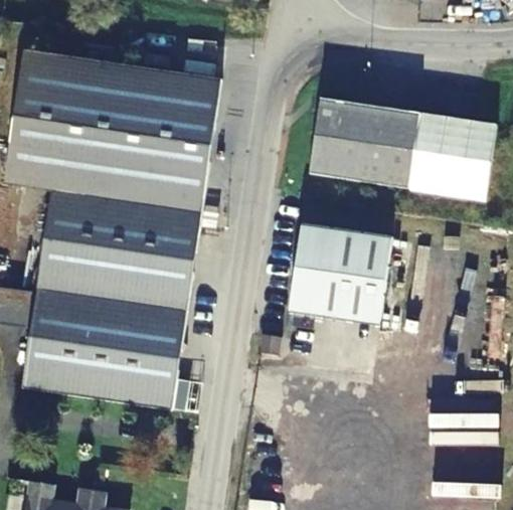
[(50,189),(200,212),(221,78),(23,47),(2,182),(50,189)]
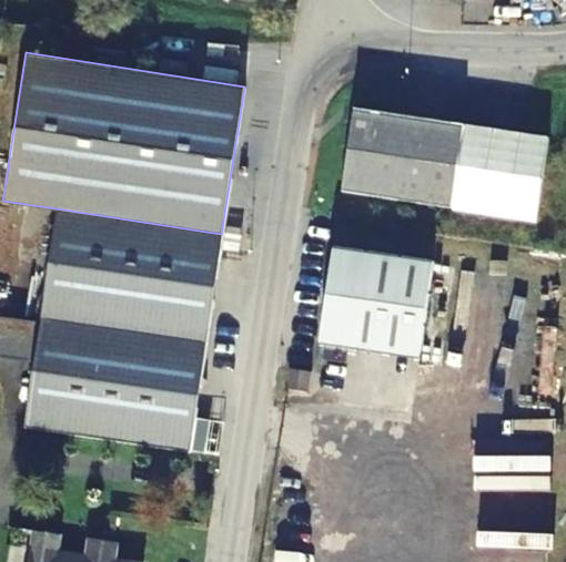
[(163,71),(184,77),(189,62),(167,57),(163,71)]
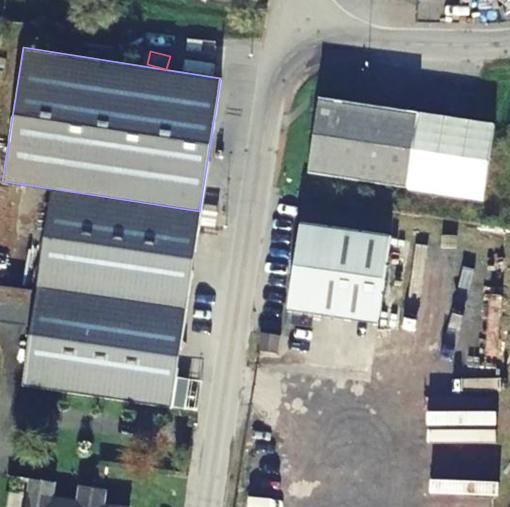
[(417,110),(316,94),(305,167),(406,184),(417,110)]
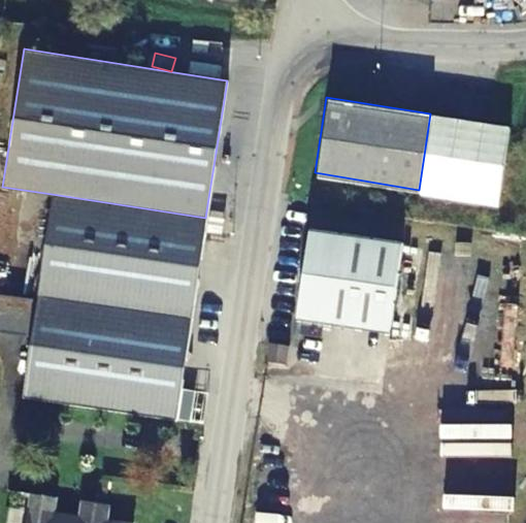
[(430,113),(419,190),(498,202),(510,126),(430,113)]
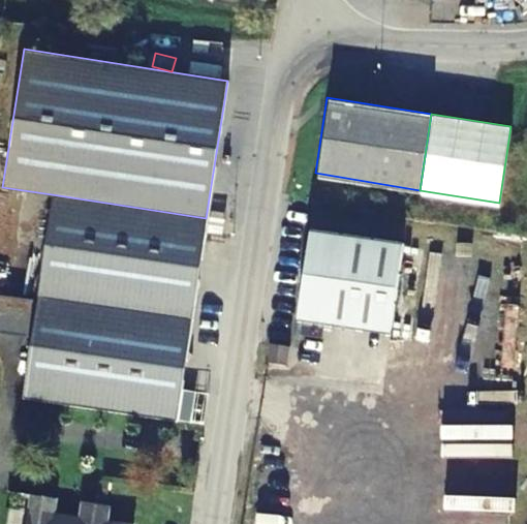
[(206,218),(52,194),(36,295),(191,319),(206,218)]
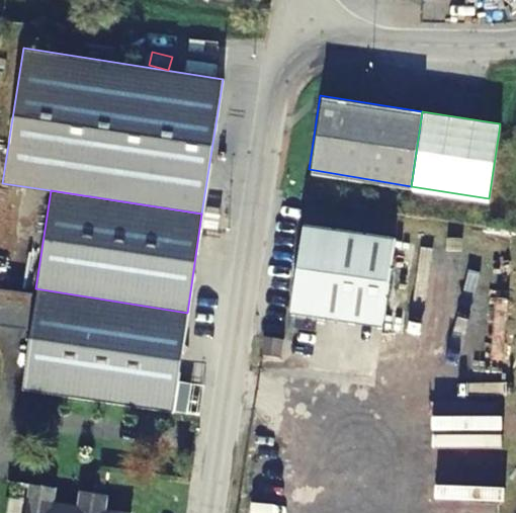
[(380,328),(392,237),(301,226),(289,316),(380,328)]
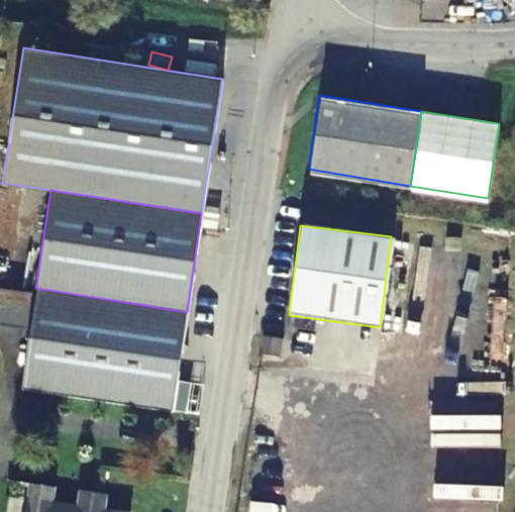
[(187,312),(35,288),(20,387),(172,410),(187,312)]
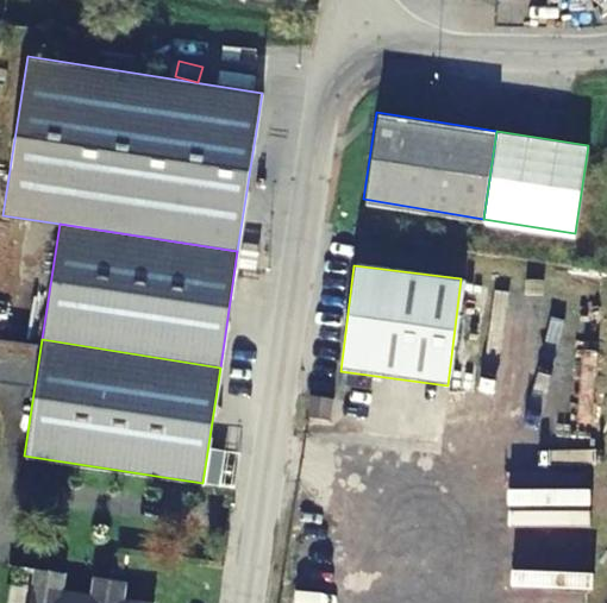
[(30,566),(27,584),(24,602),(148,602),(149,602),(118,598),(120,580),(89,576),(87,592),(57,588),(60,570),(30,566)]
